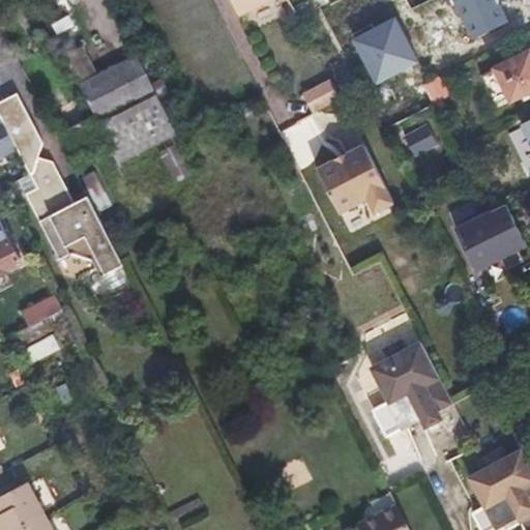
[(234,0),(242,16),(271,0),(234,0)]
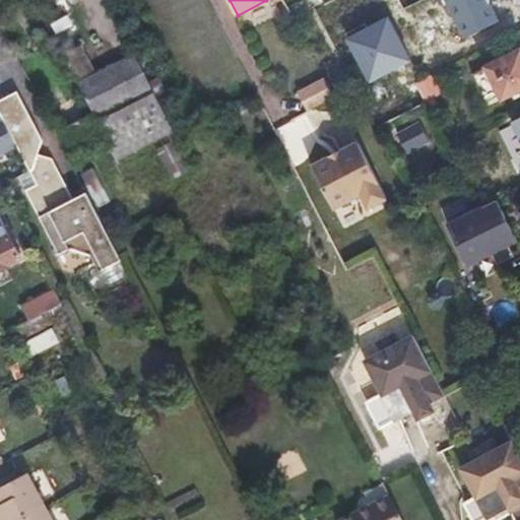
[(382,0),(388,11),(402,4),(400,0),(382,0)]
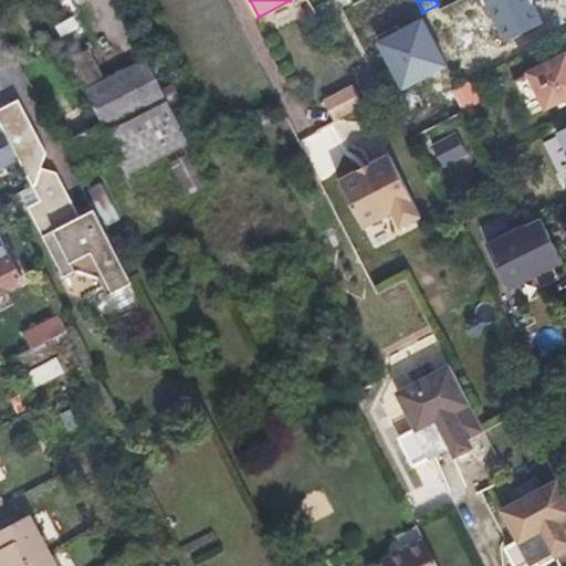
[(526,8),(522,0),(484,0),(474,6),(499,52),(538,33),(526,8)]
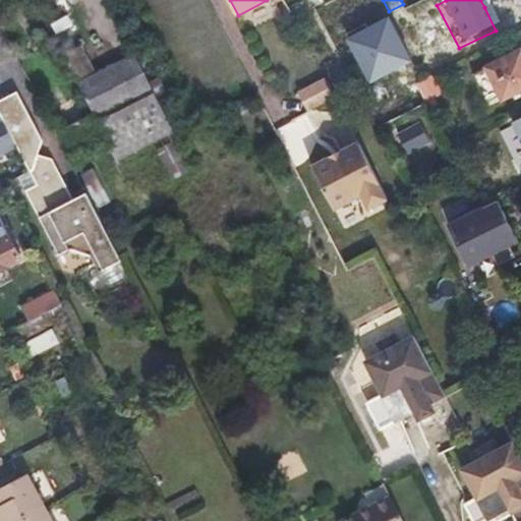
[(411,62),(388,16),(347,37),(369,82),(411,62)]
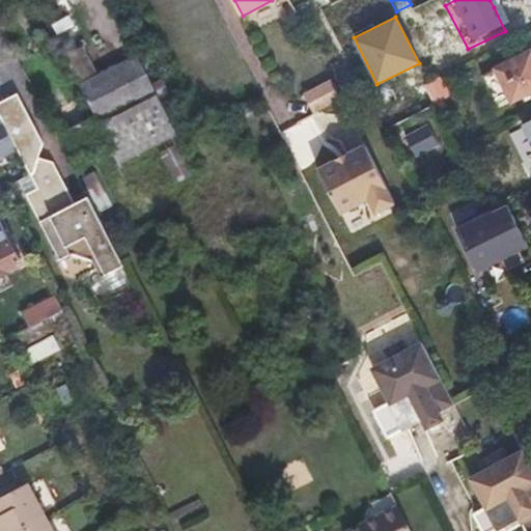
[(85,47),(64,55),(81,87),(101,78),(85,47)]
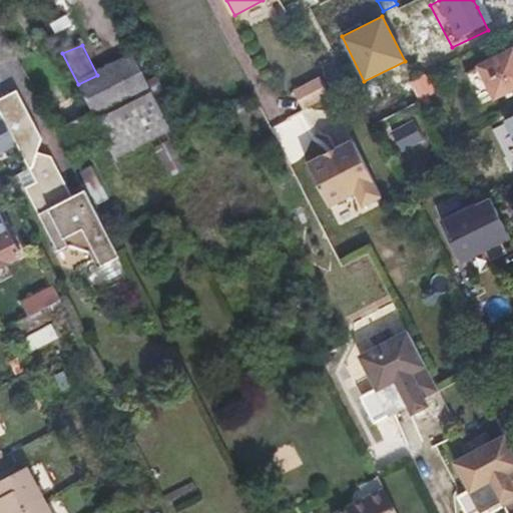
[(495,97),(512,88),(512,49),(480,66),(495,97)]
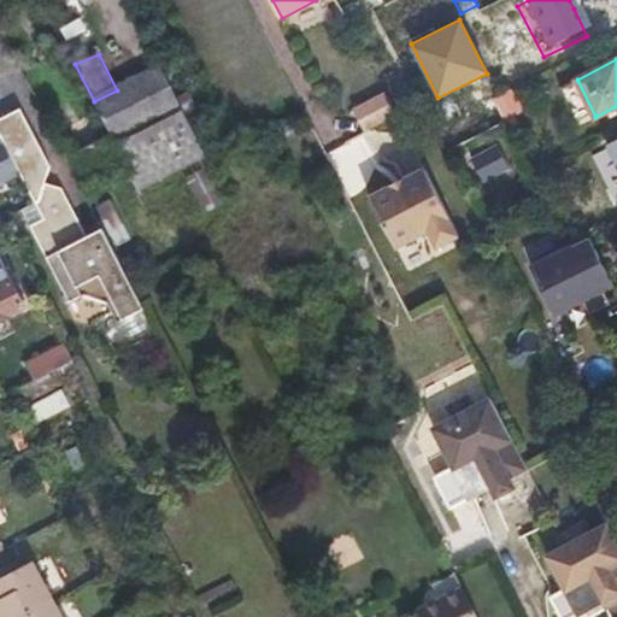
[(117,90),(94,101),(112,139),(125,165),(139,192),(206,158),(162,68),(117,90)]
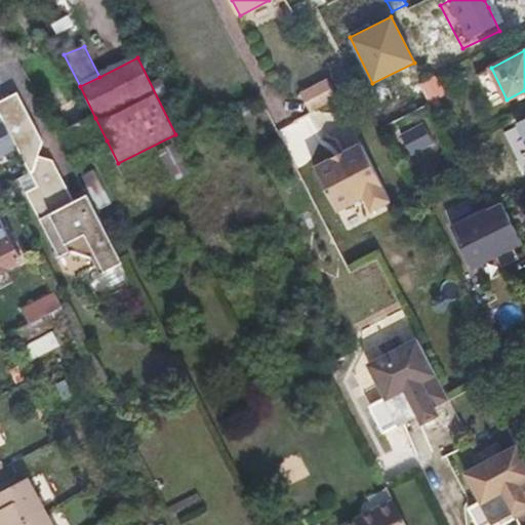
[(326,70),(337,94),(352,90),(339,65),(326,70)]
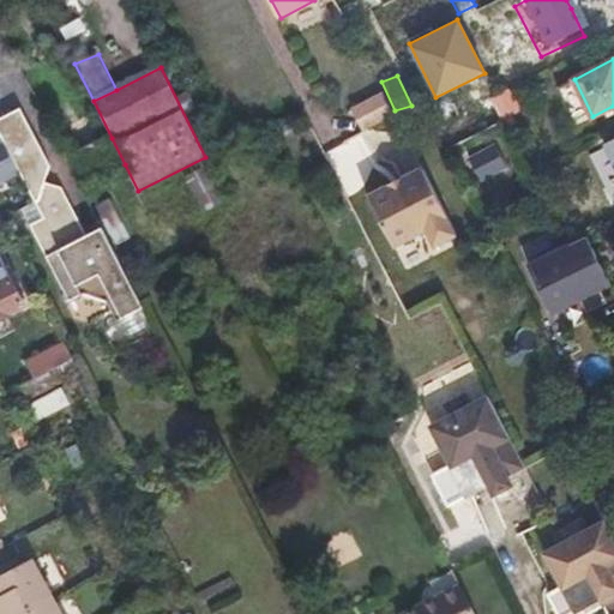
[(522,110),(510,89),(491,97),(503,120),(522,110)]
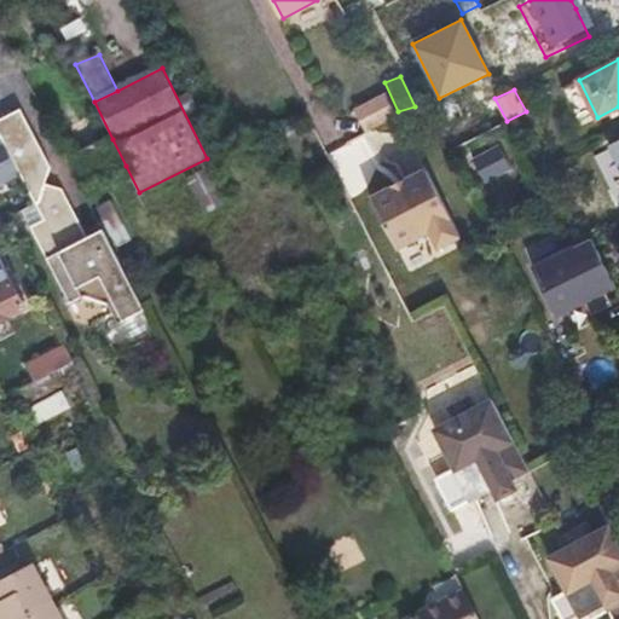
[(356,111),(366,133),(399,116),(388,94),(356,111)]
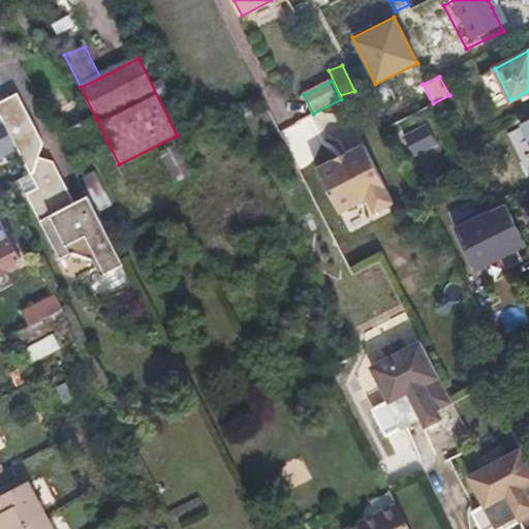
[(26,194),(60,260),(73,253),(90,258),(99,279),(126,265),(99,213),(91,195),(75,203),(55,161),(40,157),(44,143),(18,92),(0,101),(0,116),(3,121),(17,148),(38,187),(26,194)]
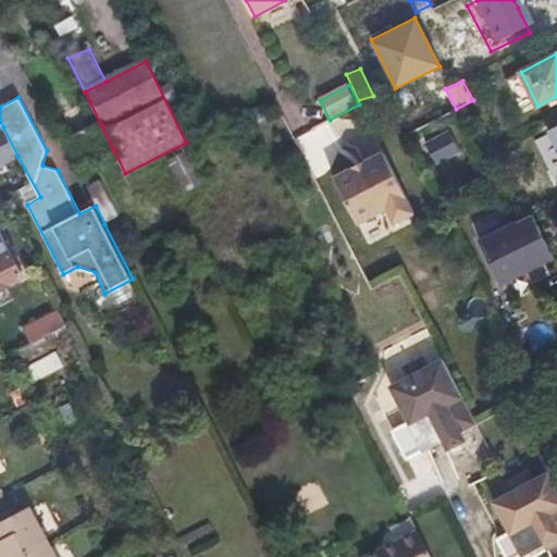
[(101,125),(66,141),(79,166),(113,149),(101,125)]
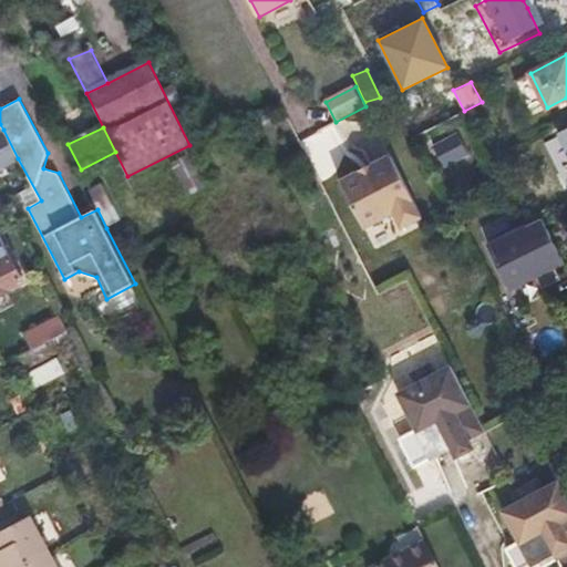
[(0,131),(0,164),(2,163),(4,166),(18,158),(3,130),(0,131)]
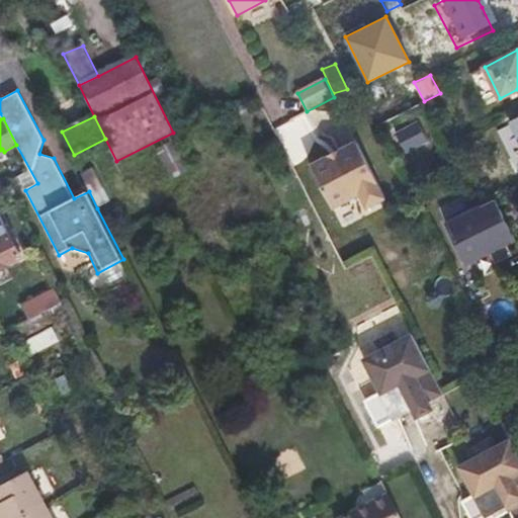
[(427,143),(416,122),(395,134),(406,155),(427,143)]
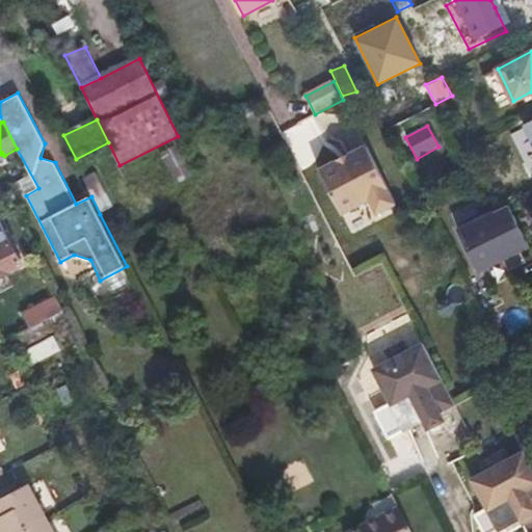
[(194,176),(179,145),(162,154),(178,184),(194,176)]
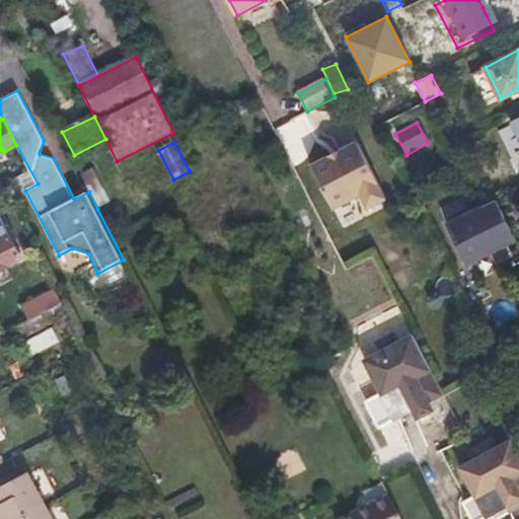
[(311,166),(332,209),(361,195),(368,208),(386,198),(358,142),(339,152),(341,154),(331,158),(330,156),(311,166)]
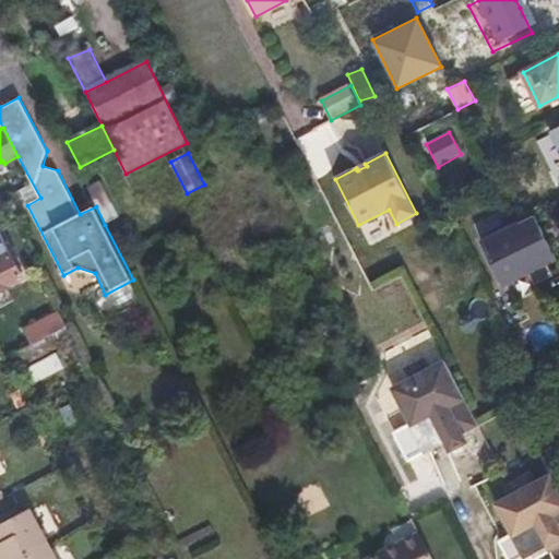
[(120,216),(100,180),(86,188),(96,206),(105,225),(120,216)]
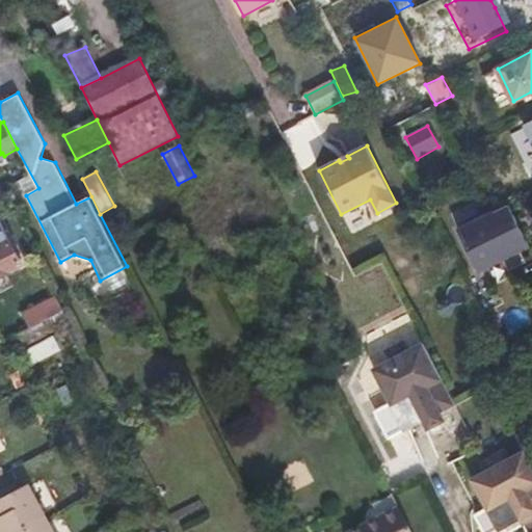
[(504,205),(497,192),(487,196),(495,209),(504,205)]
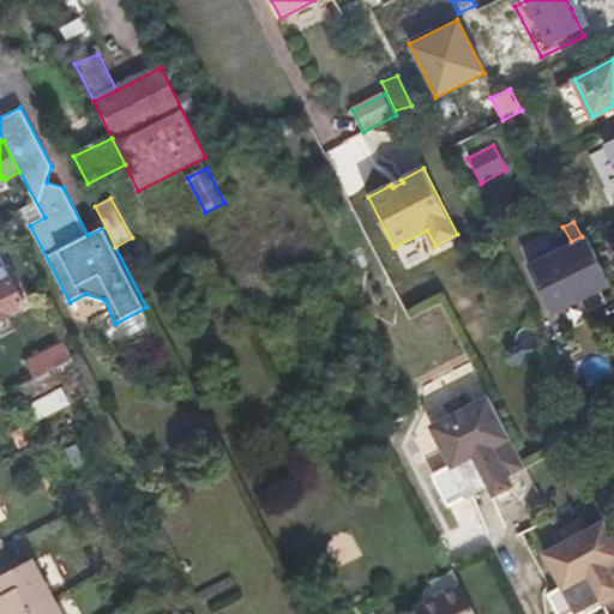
[(24,252),(34,246),(26,233),(17,238),(24,252)]
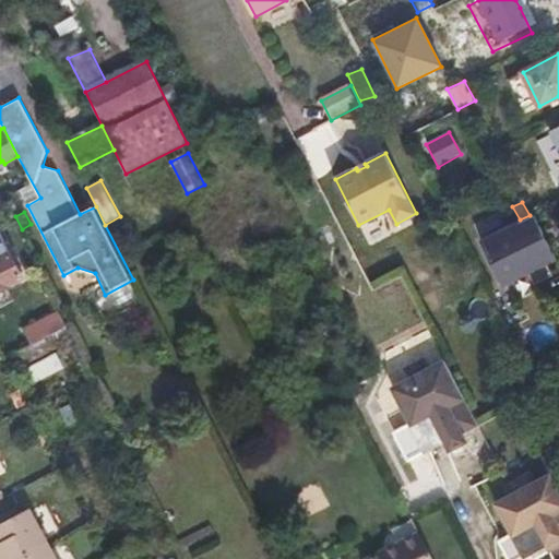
[(550,261),(530,215),(520,219),(479,238),(501,284),(550,261)]
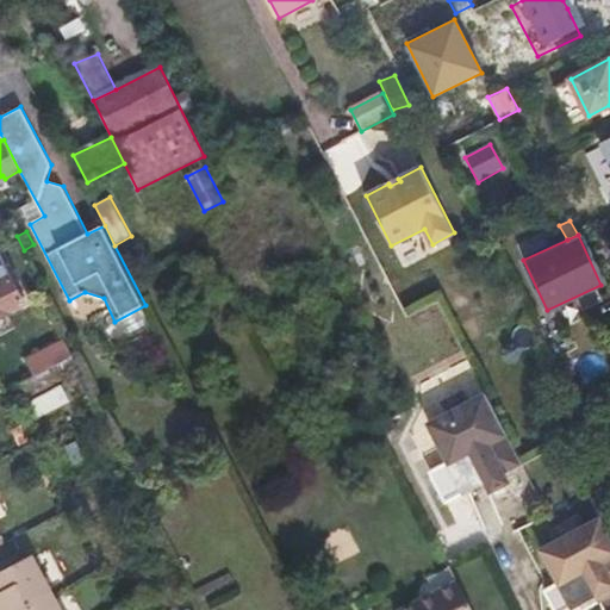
[(7,263),(0,266),(0,318),(29,304),(7,263)]
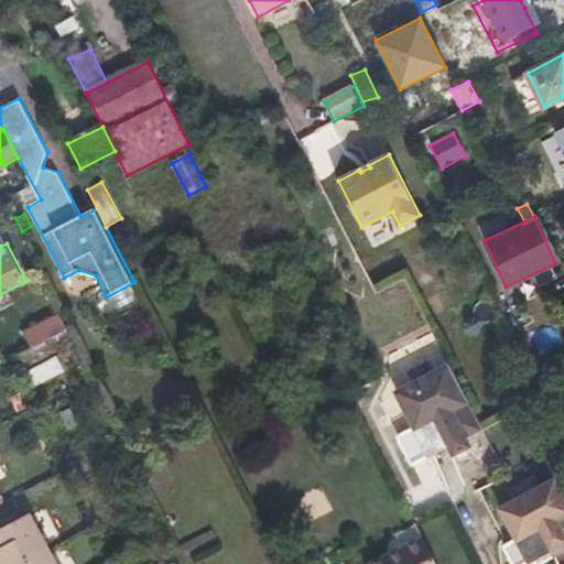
[(67,331),(14,357),(21,369),(73,342),(67,331)]
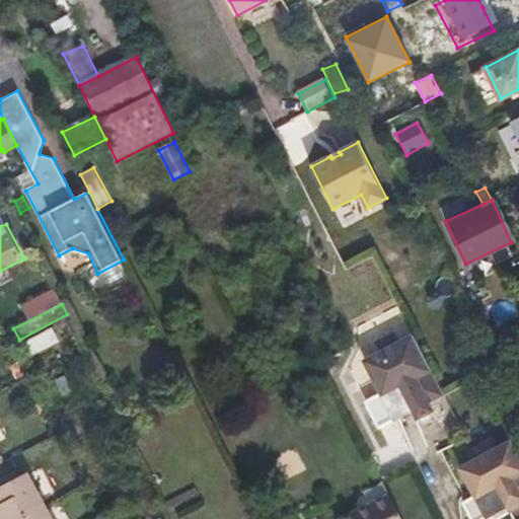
[(391,312),(367,324),(376,343),(400,330),(391,312)]
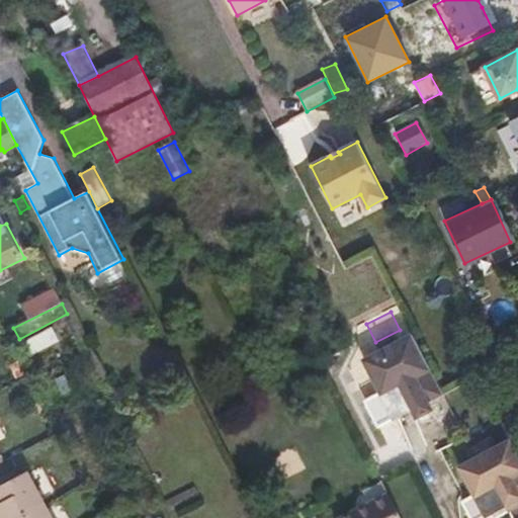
[(60,342),(53,327),(25,341),(33,356),(60,342)]
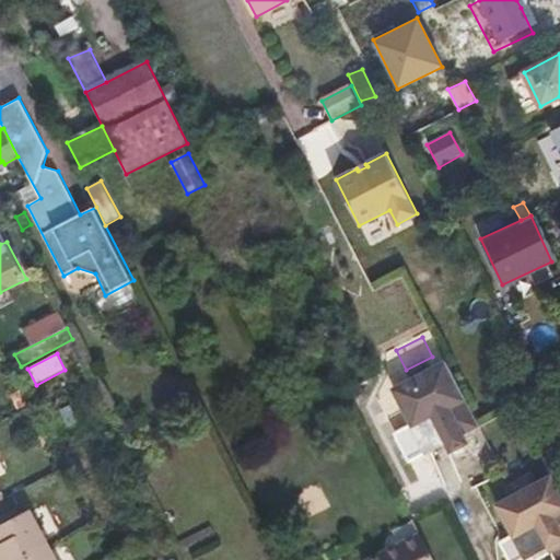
[(465,434),(479,427),(446,363),(429,372),(424,362),(409,370),(415,380),(394,391),(410,423),(394,432),(409,463),(445,444),(465,434)]
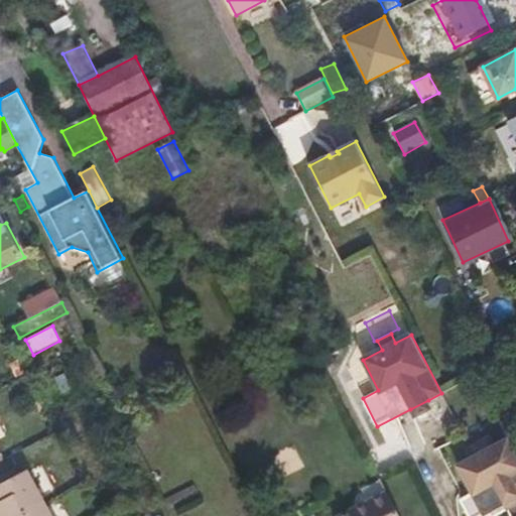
[(433,409),(428,400),(410,409),(415,419),(433,409)]
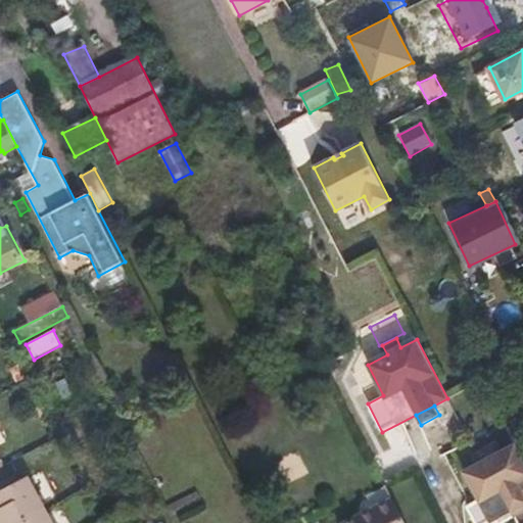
[(522,456),(516,443),(503,452),(497,442),(479,449),(485,461),(464,471),(480,500),(469,505),(468,507),(476,522),(486,522),(522,504),(522,456)]
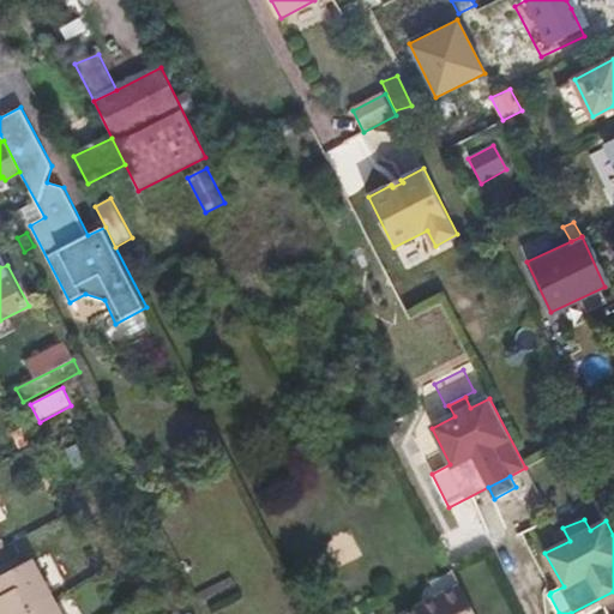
[(25,613),(54,600),(32,559),(0,576),(0,613),(25,613)]
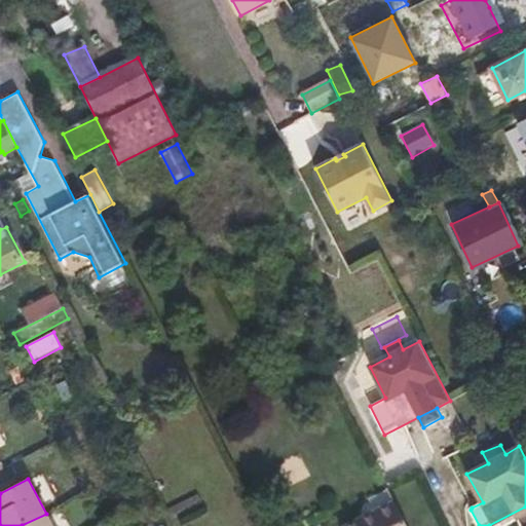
[(174,510),(182,524),(204,511),(196,496),(174,510)]
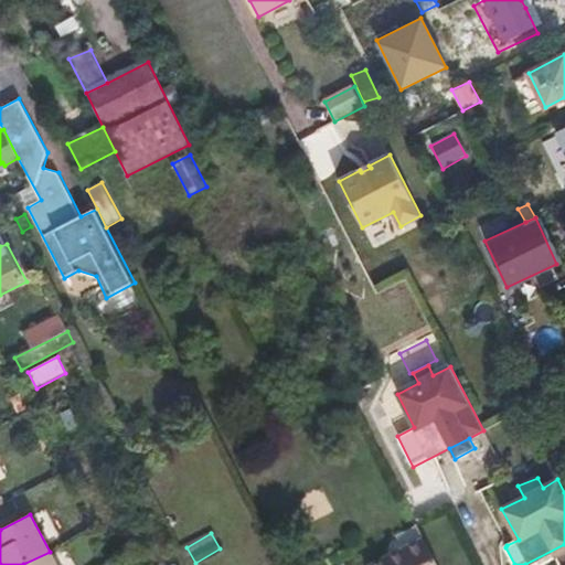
[(436,564),(425,542),(376,564),(436,564)]
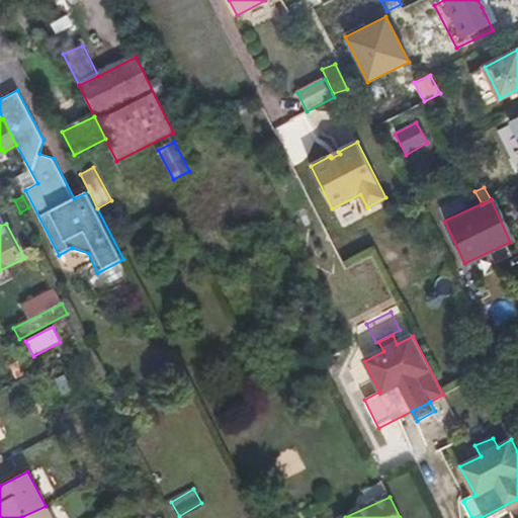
[(51,517),(46,506),(21,517),(51,517)]
